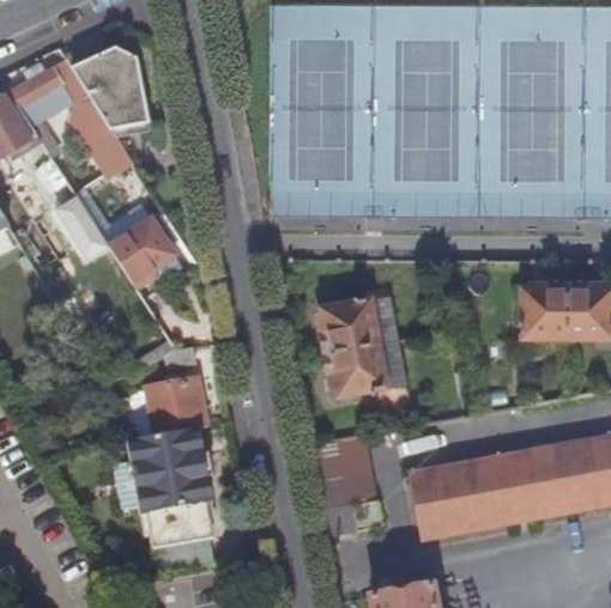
[(115,46),(72,66),(112,127),(149,119),(137,55),(115,46)]
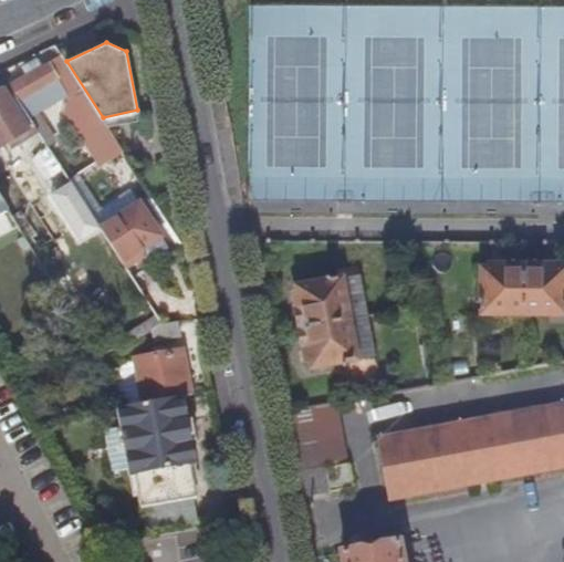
[(49,60),(9,82),(23,105),(34,99),(29,91),(58,74),(49,60)]
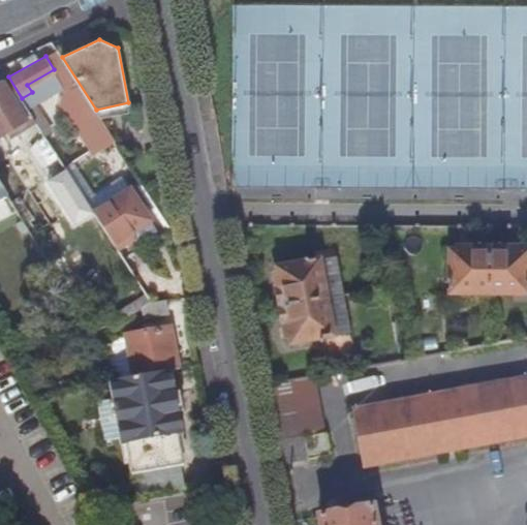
[(0,134),(28,117),(4,81),(0,83),(0,134)]
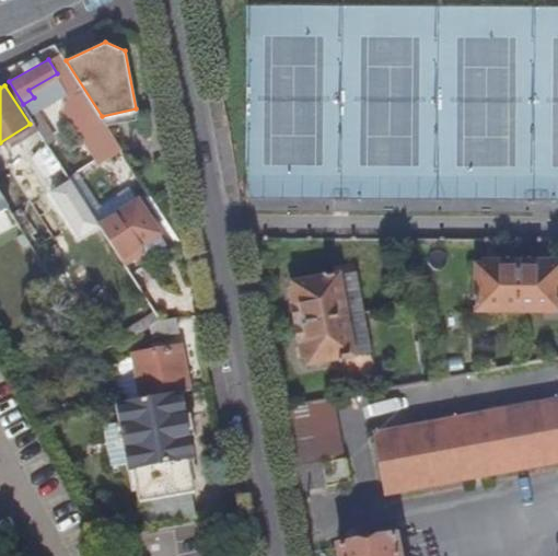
[(97,114),(84,93),(73,101),(74,103),(83,117),(86,122),(97,114)]
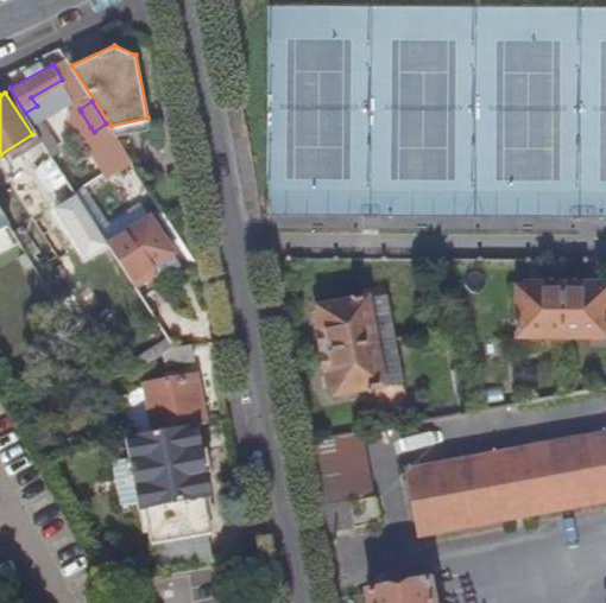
[(90,127),(81,112),(74,116),(83,131),(90,127)]
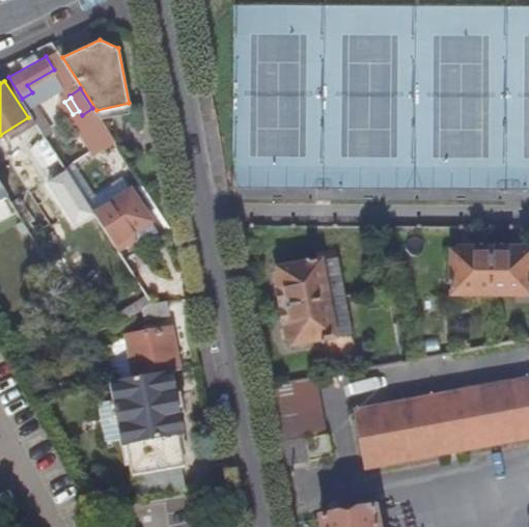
[(65,166),(43,131),(32,137),(48,162),(54,158),(61,169),(60,170),(71,187),(62,192),(68,202),(83,194),(65,166)]
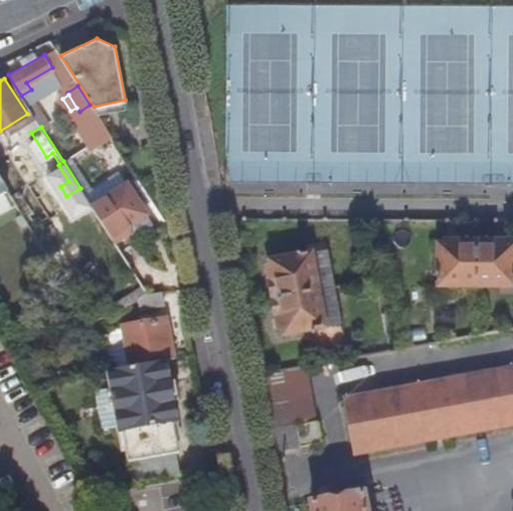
[(0,174),(0,193),(9,189),(0,174)]
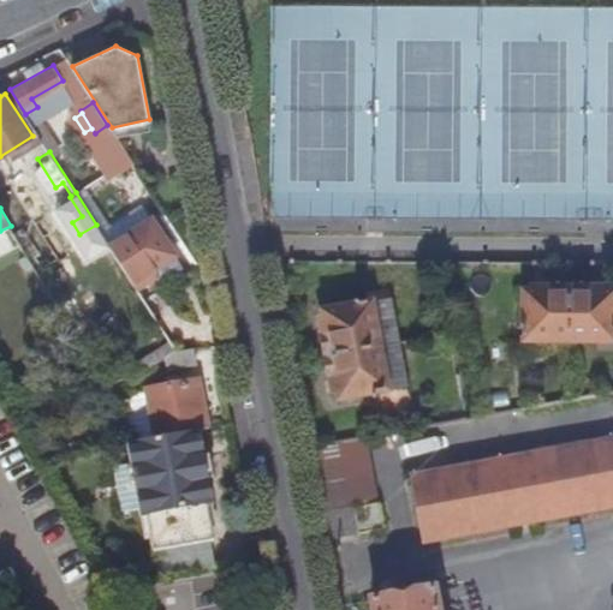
[(152,217),(109,245),(138,288),(158,275),(152,268),(174,253),(152,217)]
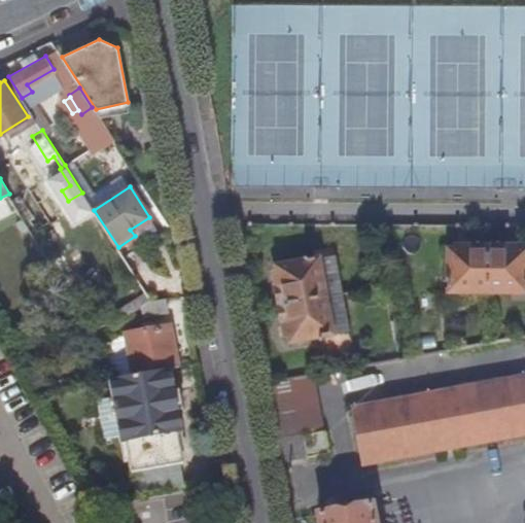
[(524,251),(509,251),(509,247),(466,247),(466,251),(450,251),(449,294),(524,294),(524,251)]
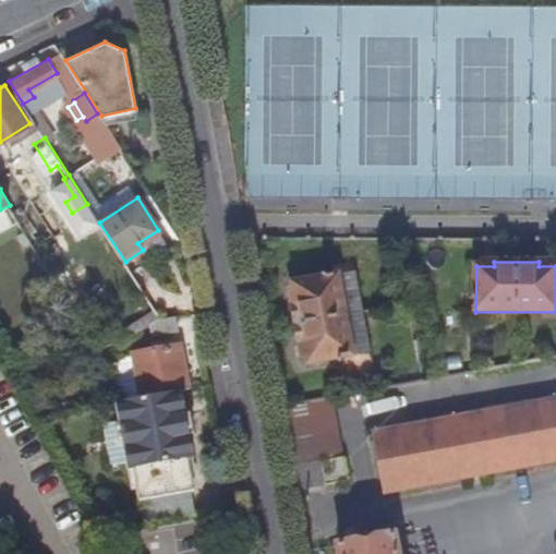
[(352,353),(337,275),(292,282),(295,301),(292,303),(300,347),(305,346),(307,363),(352,353)]
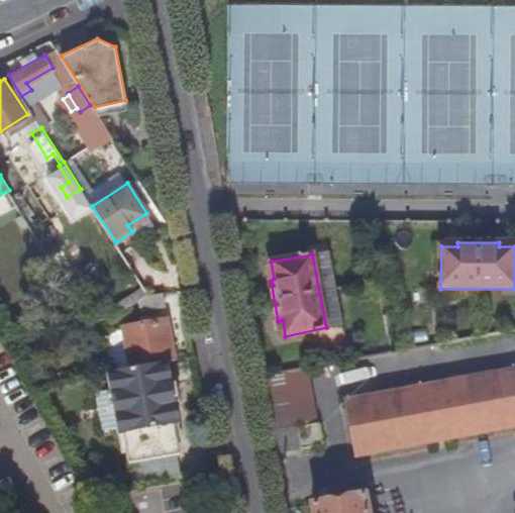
[(148,292),(142,284),(107,307),(111,315),(139,298),(148,292)]
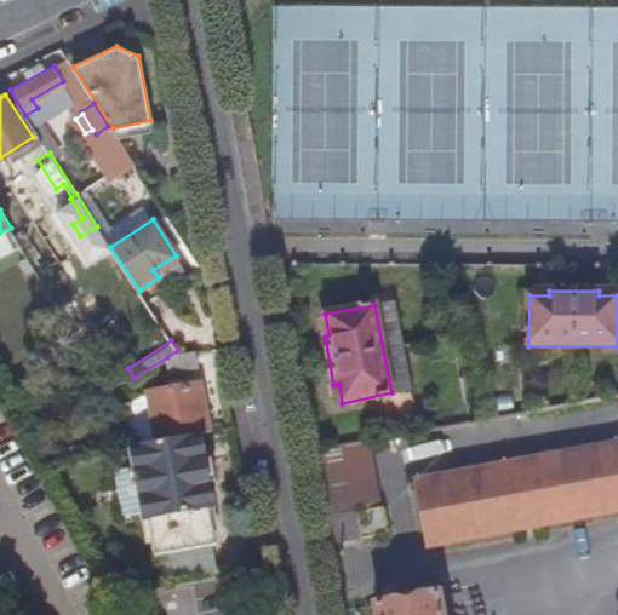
[(195,346),(178,350),(167,357),(170,369),(188,366),(199,365),(195,346)]
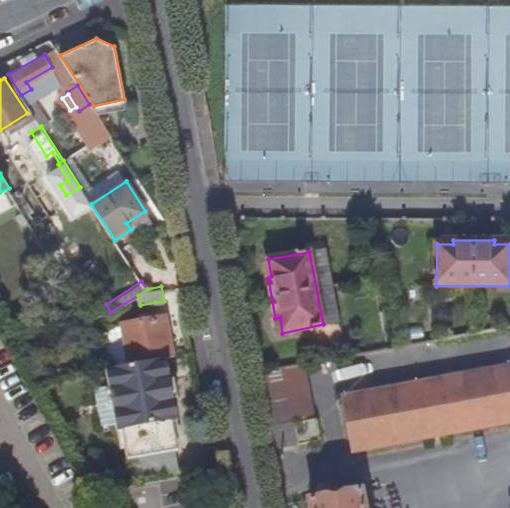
[(122,323),(129,361),(140,359),(165,354),(173,353),(165,312),(121,320),(122,323)]
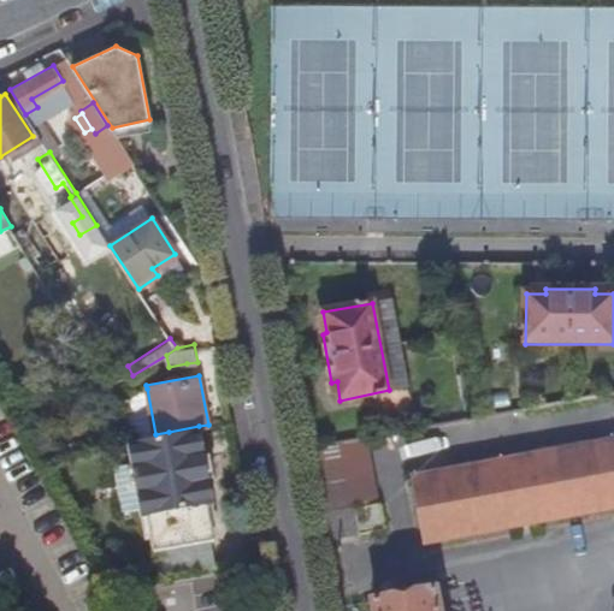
[(155,434),(147,389),(124,393),(133,439),(155,434)]
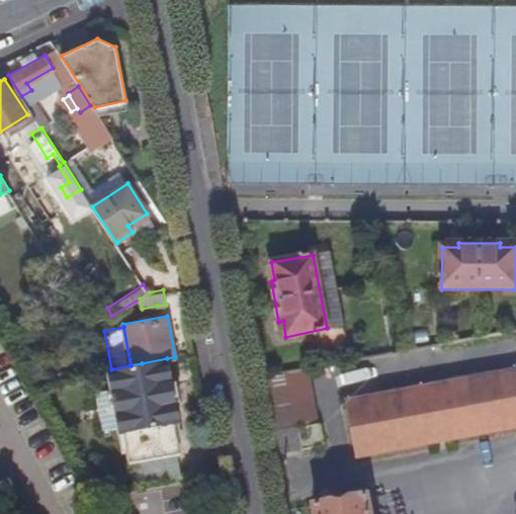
[(111,369),(107,369),(110,387),(118,432),(123,431),(129,461),(179,452),(174,422),(178,421),(167,358),(142,363),(131,365),(111,369)]
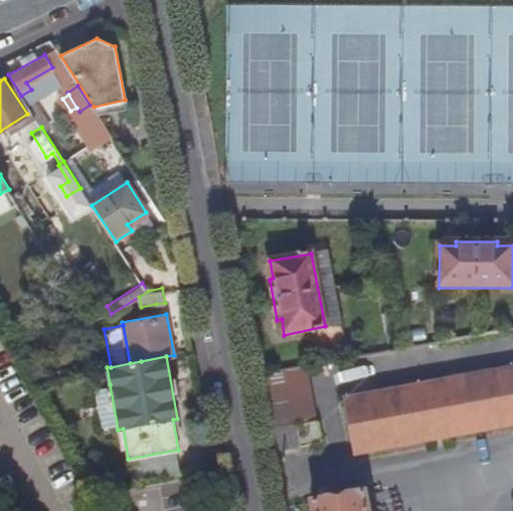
[(308,367),(261,374),(276,452),(301,447),(298,424),(318,421),(308,367)]
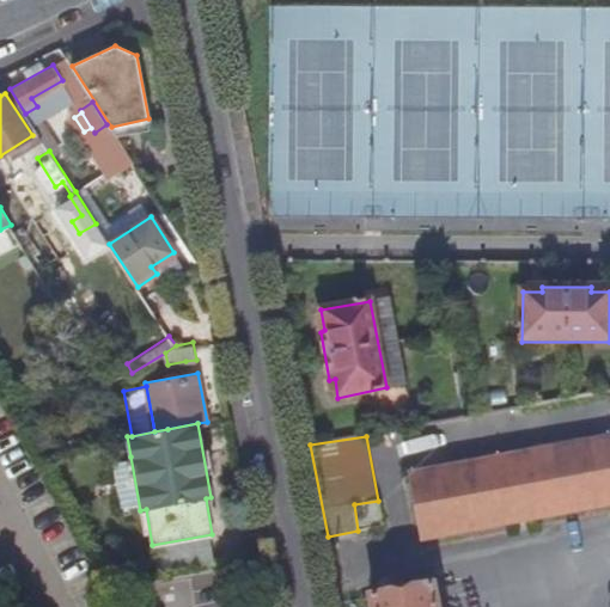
[(609,440),(569,446),(569,439),(555,440),(556,449),(413,474),(424,538),(609,502),(609,440)]
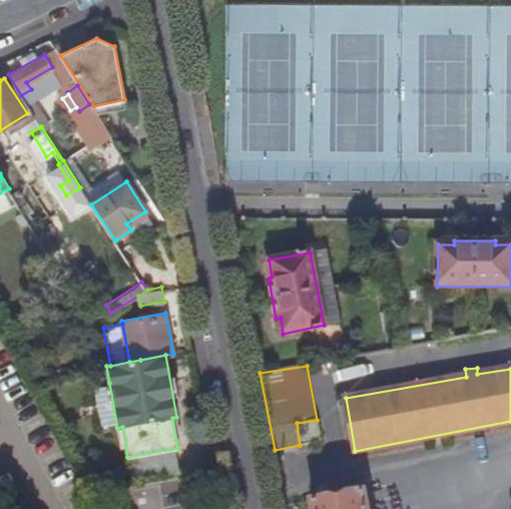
[(321,442),(317,420),(297,423),(300,445),(321,442)]
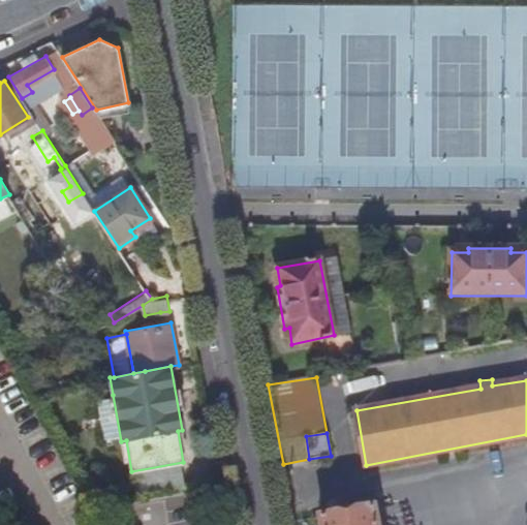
[(321,524),(377,524),(374,506),(319,516),(321,524)]
